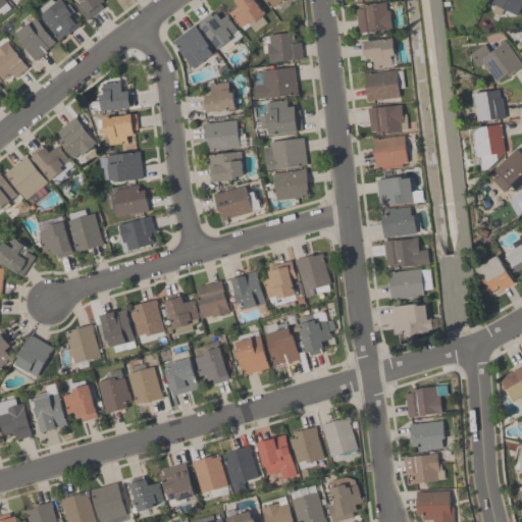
[(0,0),(4,0),(6,2),(5,2),(10,8),(2,14),(0,12),(0,0)]
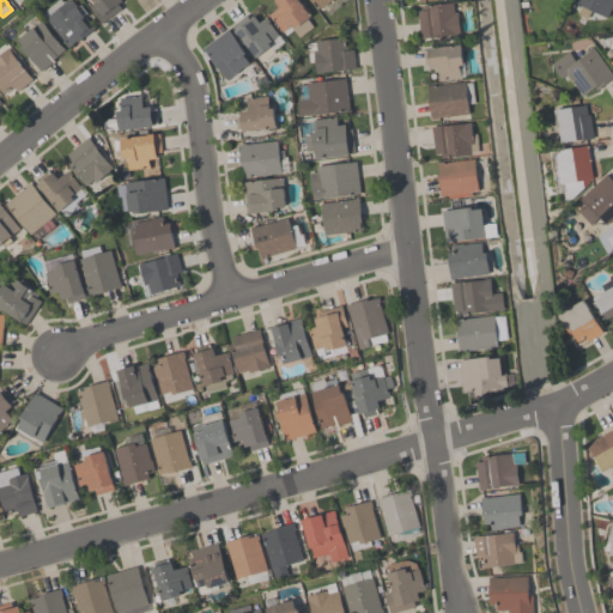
[(67,47),(44,18),(66,0),(73,0),(78,6),(77,6),(93,28),(77,41),(77,40),(67,47)]
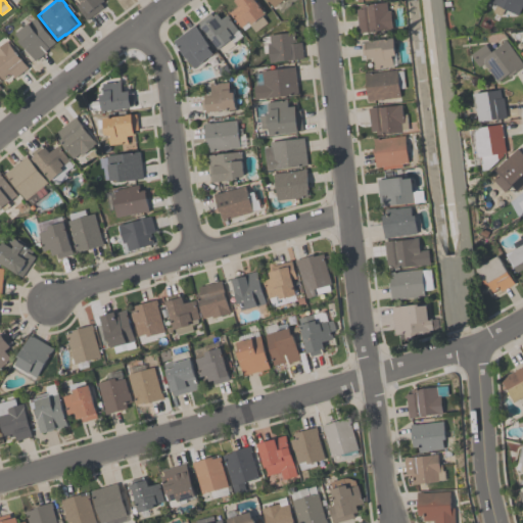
[(86,19),(75,5),(80,2),(78,0),(104,0),(100,3),(103,6),(86,19)]
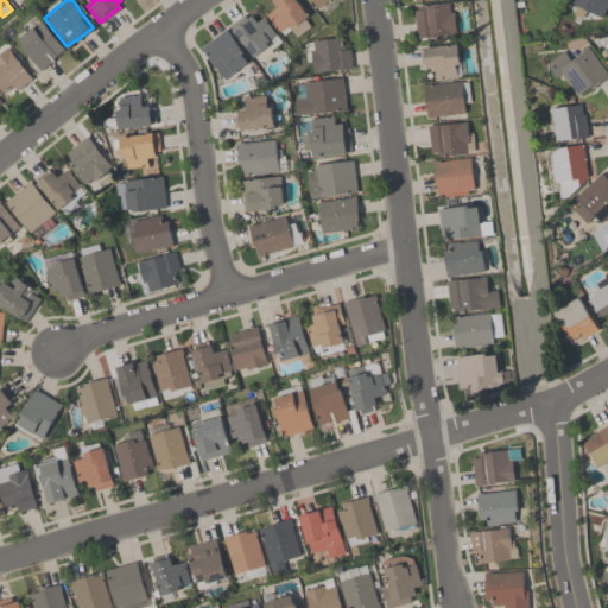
[(296,0),(308,16),(283,35),(280,31),(279,32),(266,14),(277,7),(271,0),(296,0)]
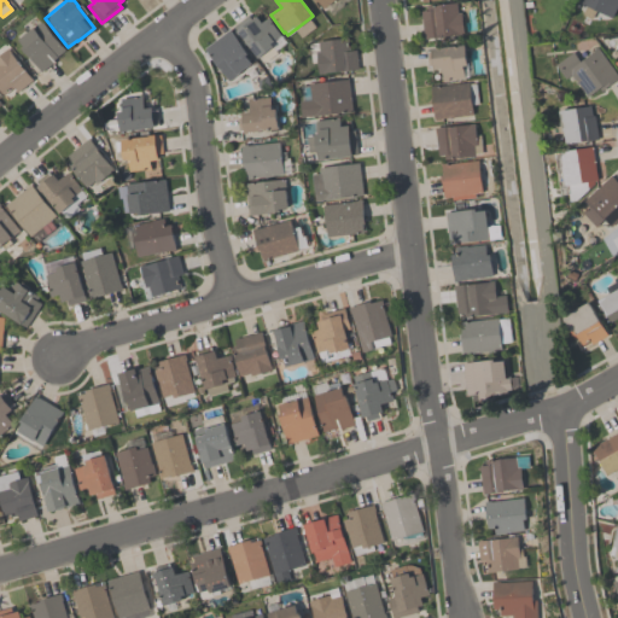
[(315,0),(324,11),(338,0),(315,0)]
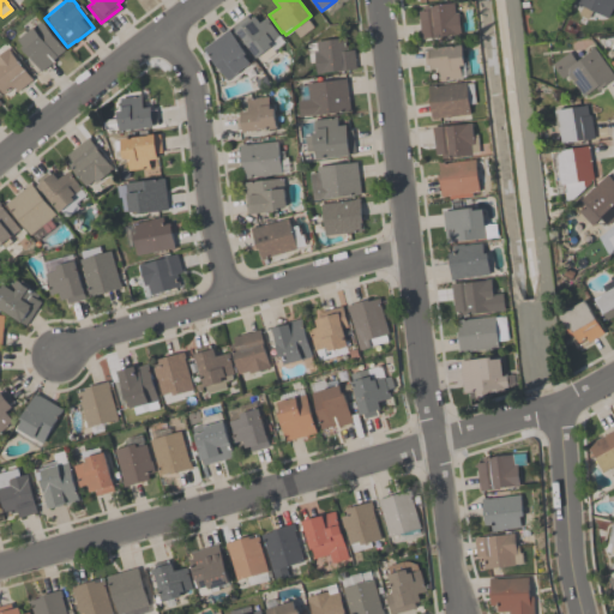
[(613,0),(613,2),(607,17),(591,10),(588,18),(577,13),(582,5),(572,0),(613,0)]
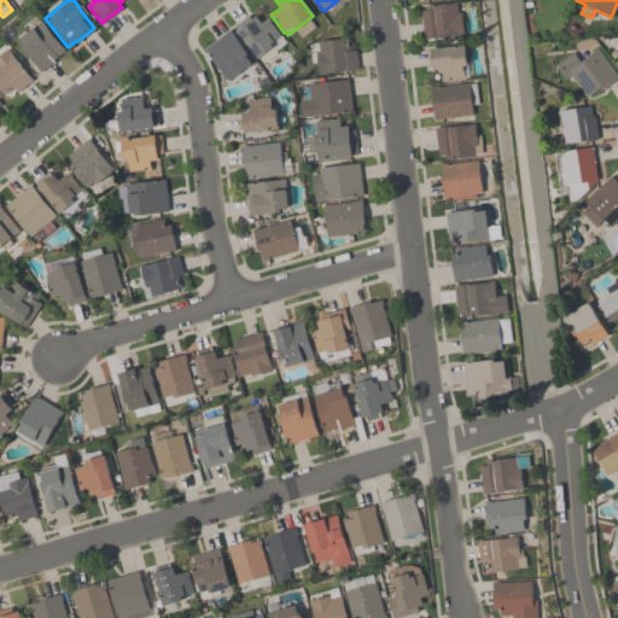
[(420,10),(426,10),(426,5),(458,1),(458,12),(461,12),(464,34),(424,38),(420,10)]
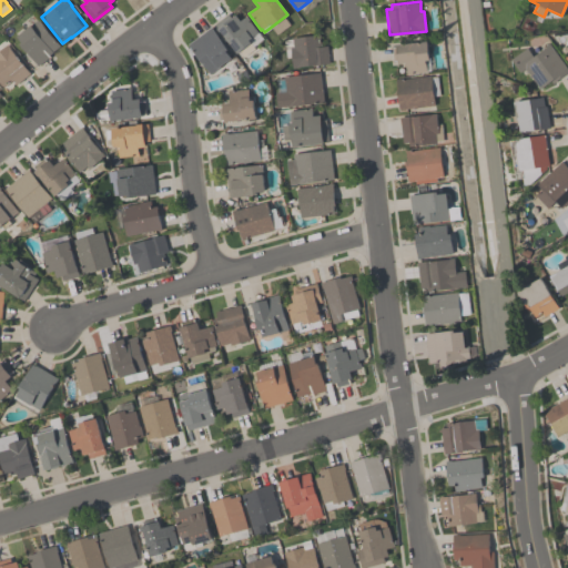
[(230,12),(233,16),(235,13),(240,20),(245,16),(257,31),(251,37),(251,38),(249,40),(251,42),(235,53),(220,31),(219,31),(216,28),(217,28),(214,23),(230,12)]
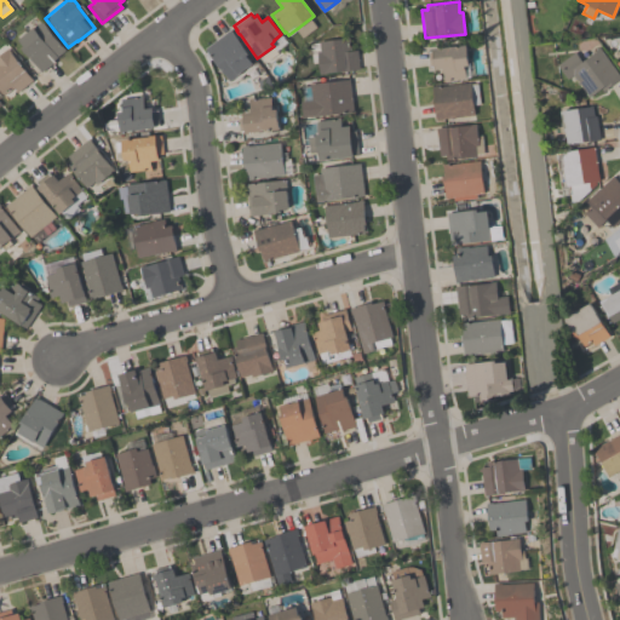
[(22,47),(23,46),(18,39),(41,19),(65,50),(53,59),(55,61),(41,72),(22,47)]
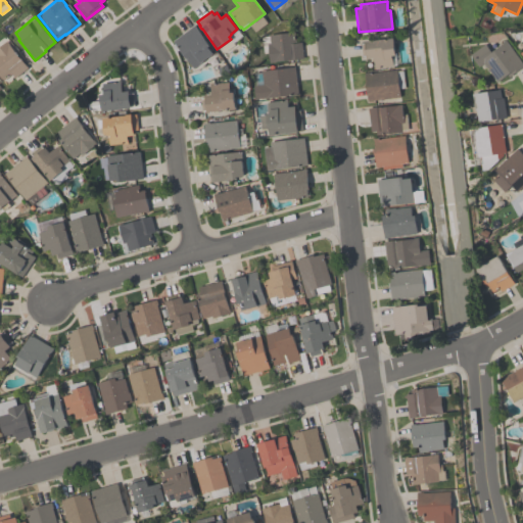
[(212,53),(193,67),(172,40),(193,25),(209,46),(208,47),(212,53)]
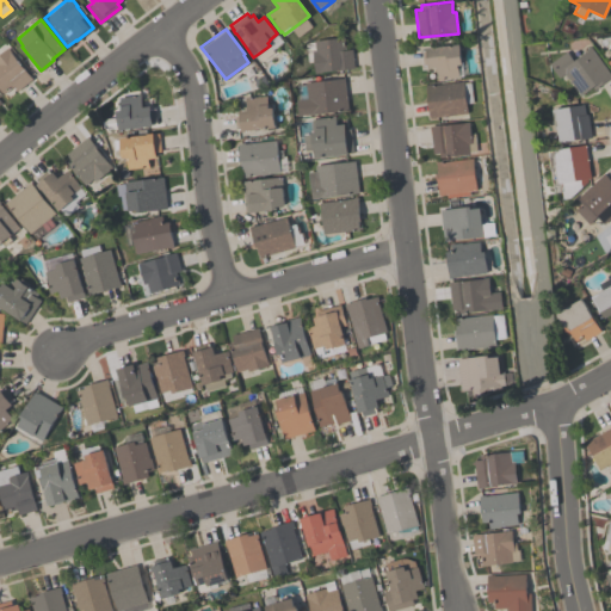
[(314,39),(344,36),(345,48),(351,47),(353,68),(320,71),(320,72),(314,73),(312,51),(315,50),(314,39)]
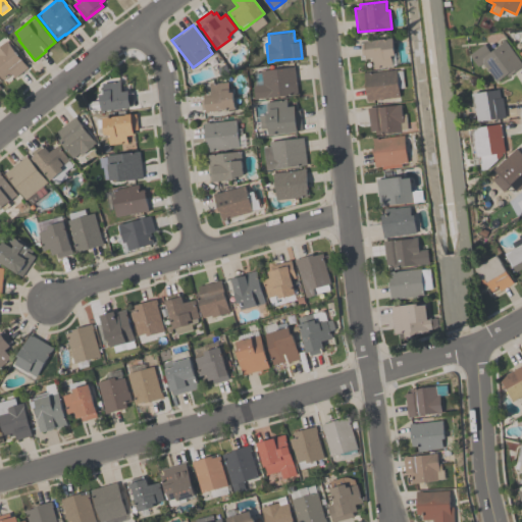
[(365,58),(365,56),(361,56),(359,43),(363,42),(363,40),(369,39),(369,40),(393,37),(395,55),(392,55),(393,65),(381,66),(381,67),(373,68),(372,57),(365,58)]
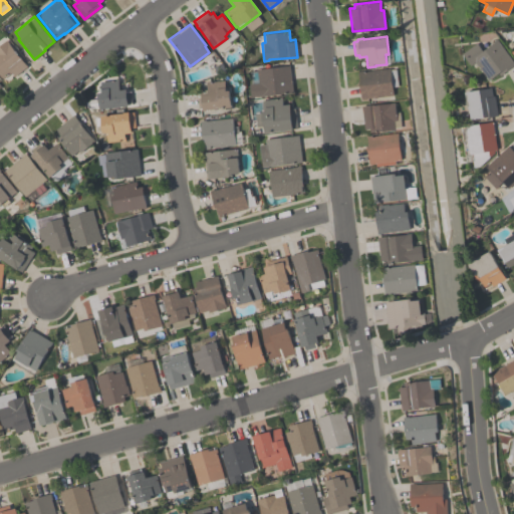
[(461,53),(477,42),(482,50),(491,43),(491,42),(497,38),(513,63),(499,74),(498,72),(488,79),(475,61),(470,65),(461,53)]
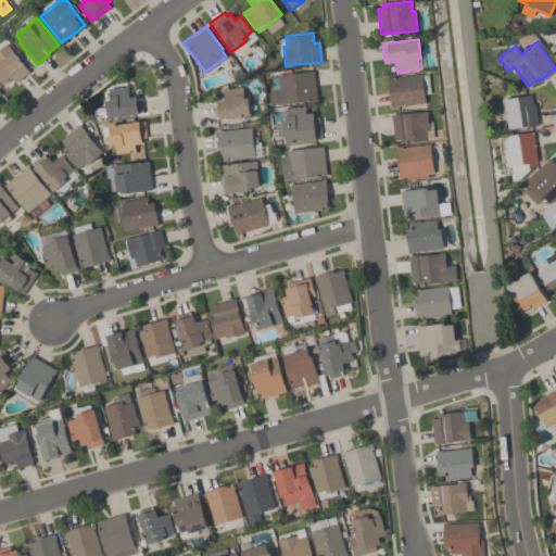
[(28,72),(16,81),(14,79),(13,80),(11,78),(2,85),(0,81),(0,48),(5,43),(28,72)]
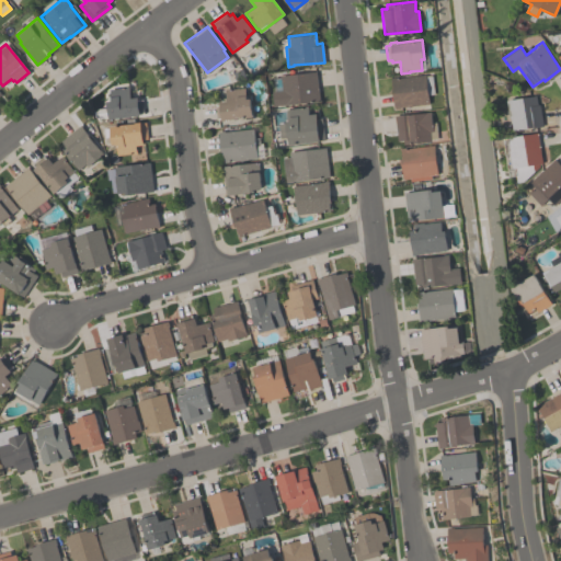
[(279,75),(316,70),(319,101),(273,106),(272,91),(282,90),(279,75)]
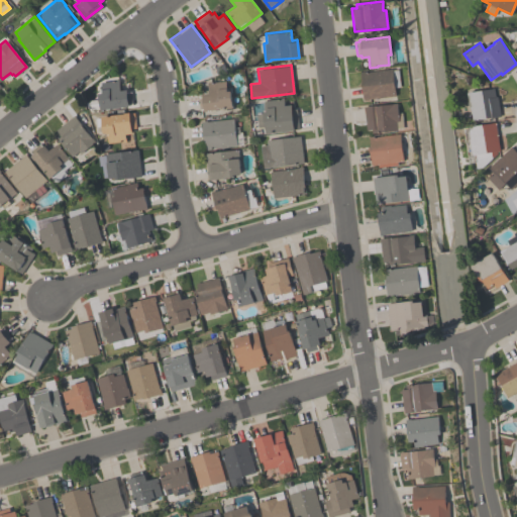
[(364,100),(359,71),(366,70),(366,71),(392,68),(392,70),(398,69),(400,87),(395,87),(396,95),(369,98),(369,99),(364,100)]
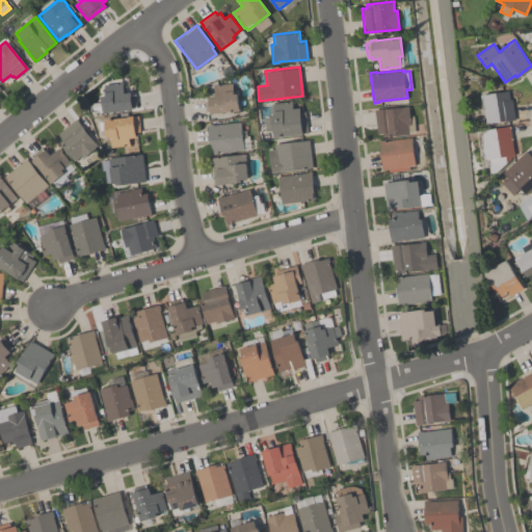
[(131,91),(131,94),(135,94),(136,107),(132,108),(132,110),(127,110),(127,109),(94,112),(92,102),(102,102),(101,96),(104,96),(103,84),(117,83),(117,82),(123,81),(124,92),(131,91)]
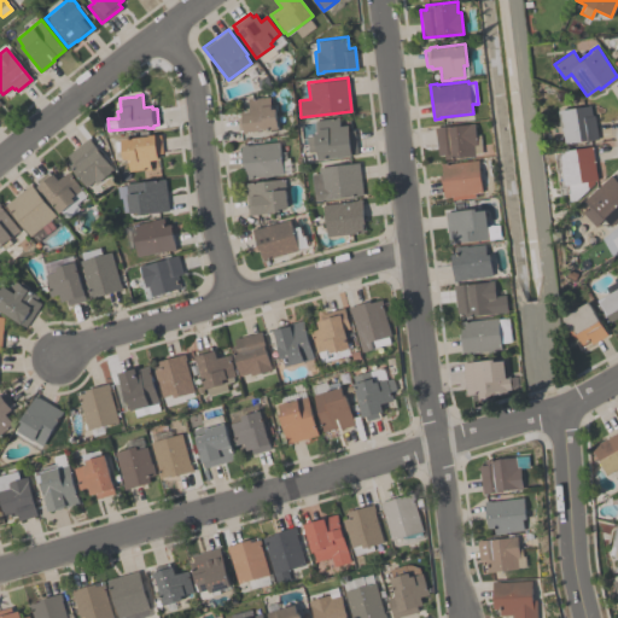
[(240,112),(249,111),(248,98),(269,95),(270,105),(275,105),(278,128),(243,132),(243,130),(238,130),(237,115),(242,115),(240,112)]
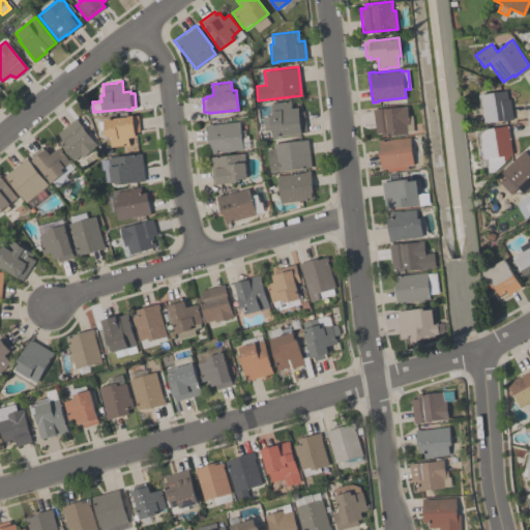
[(512,118),(484,122),(482,111),(481,112),(479,94),(505,90),(507,98),(509,98),(512,118)]
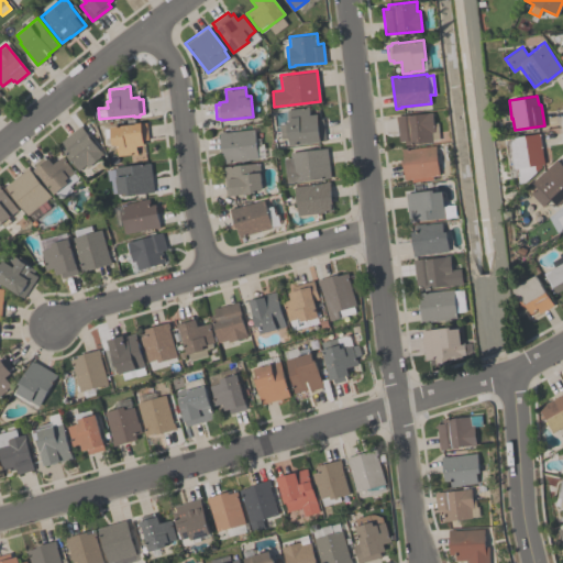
[(289,145),(288,138),(280,139),(279,124),(286,123),(286,121),(287,121),(286,109),(309,107),(310,114),(317,113),(318,119),(322,118),(326,140),(320,140),(320,141),(289,145)]
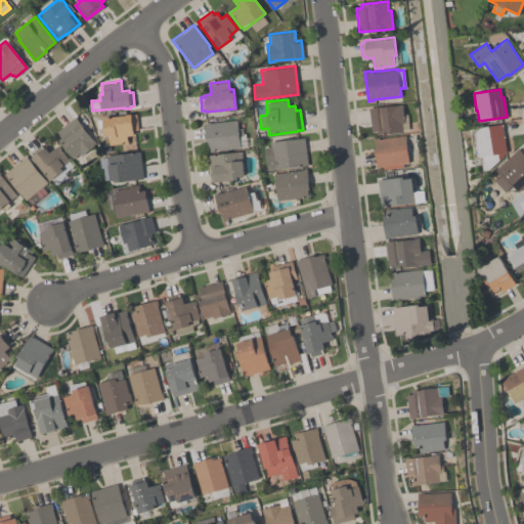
[(402,132),(377,134),(377,131),(372,131),(368,107),(380,106),(402,104),(404,123),(401,123),(402,132)]
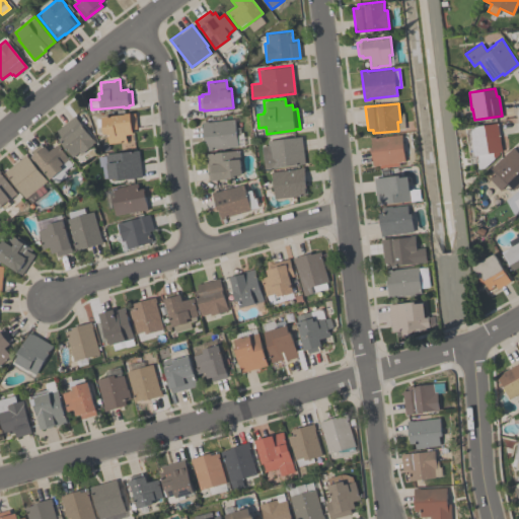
[(135,113),(136,128),(132,128),(132,134),(126,135),(127,142),(122,142),(121,142),(107,143),(106,133),(96,134),(95,127),(96,127),(95,119),(101,118),(101,117),(135,113)]
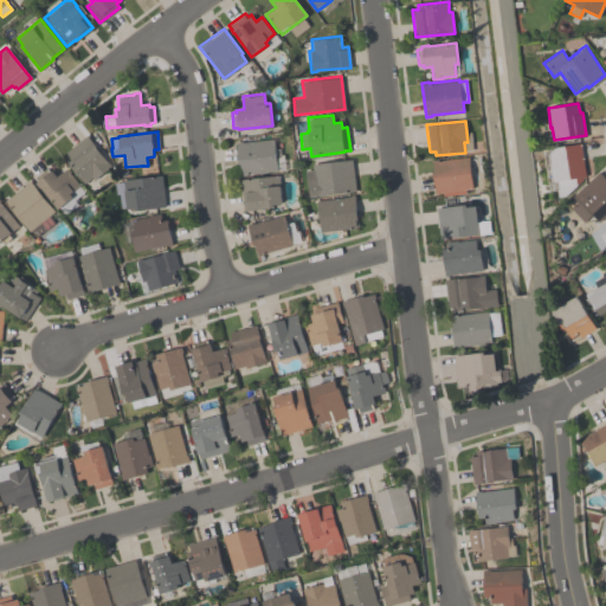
[(84,184),(69,163),(72,161),(64,152),(86,134),(95,146),(94,146),(110,166),(94,179),(92,176),(84,184)]
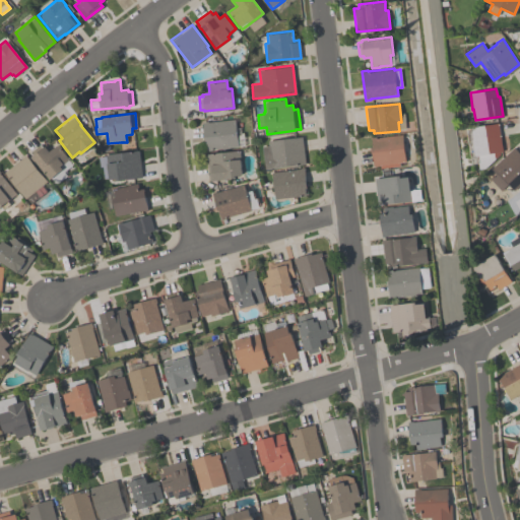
[(202,121),(207,121),(207,122),(235,119),(238,146),(207,149),(206,140),(204,140),(202,121)]
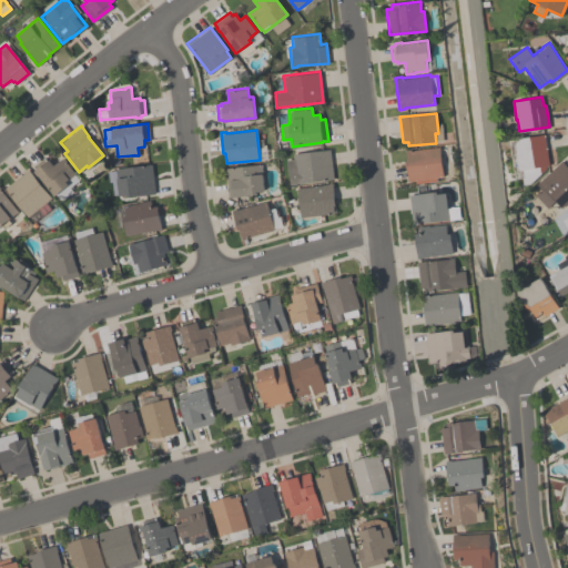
[(548,165),(545,165),(546,168),(530,183),(523,184),(521,169),(518,170),(516,156),(511,156),(508,140),(514,139),(514,138),(544,133),(548,165)]
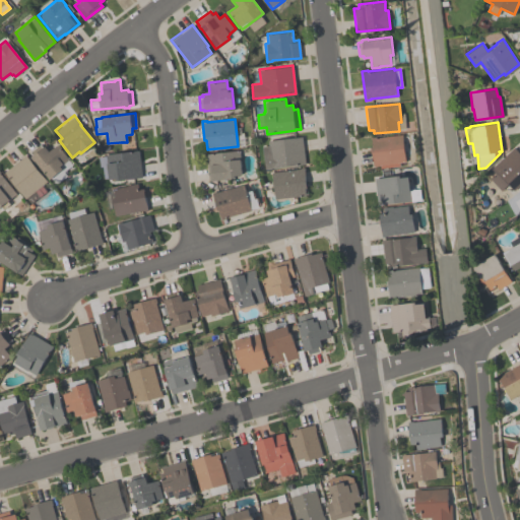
[(405,161),(399,161),(400,166),(379,168),(379,166),(373,166),(371,147),(372,147),(371,137),(376,136),(377,137),(402,134),(405,161)]
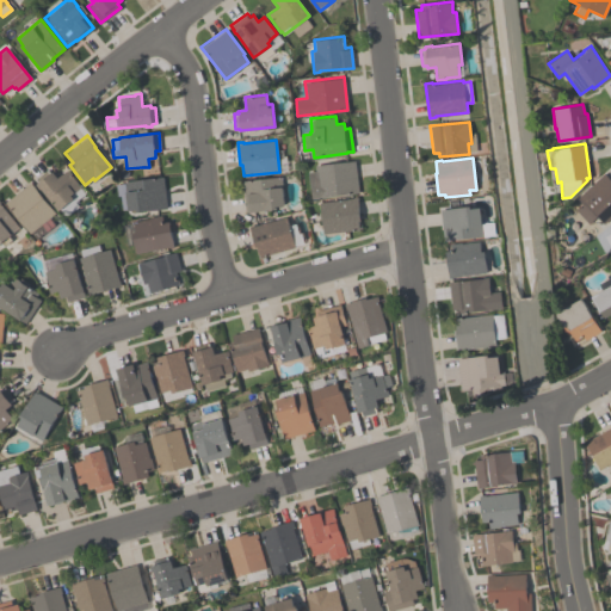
[(358,192),(310,198),(308,172),(315,171),(314,165),(355,160),(358,192)]
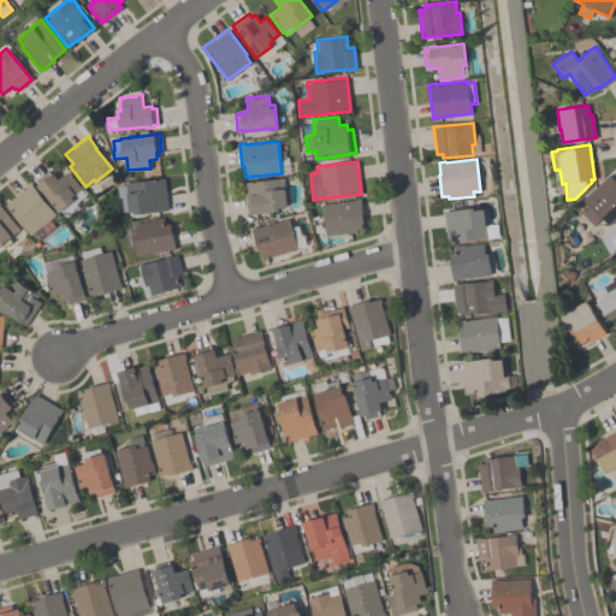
[(58,179),(69,170),(72,175),(71,176),(81,188),(81,189),(86,195),(75,202),(80,207),(66,218),(60,211),(59,212),(41,190),(40,191),(36,185),(37,184),(35,181),(48,170),(51,173),(53,173),(58,179)]
